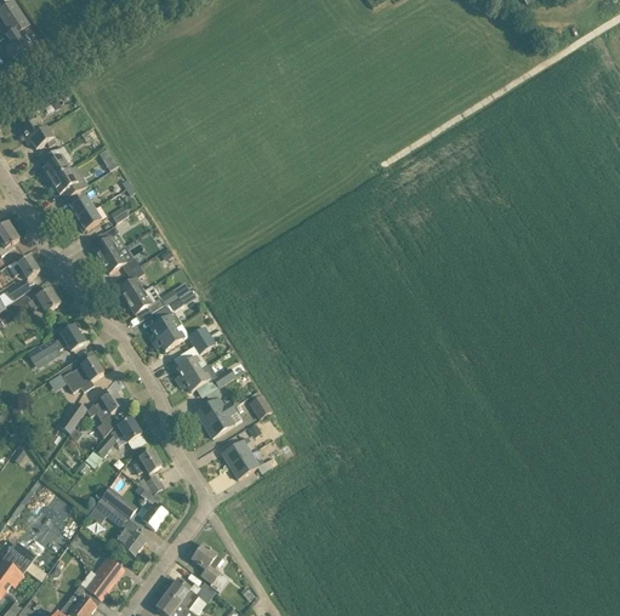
[(0,46),(3,51),(5,49),(7,52),(13,62),(29,52),(23,41),(21,38),(20,38),(16,32),(28,23),(27,22),(16,6),(12,0),(10,0),(1,6),(7,15),(3,20),(10,32),(0,36),(0,46)]
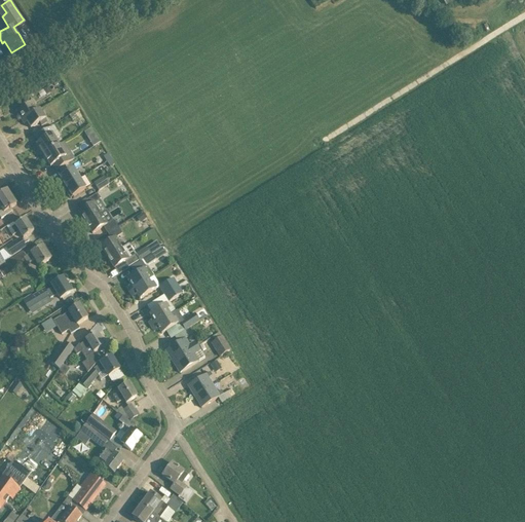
[(15,108),(21,117),(37,108),(29,95),(24,99),(26,102),(15,108)]
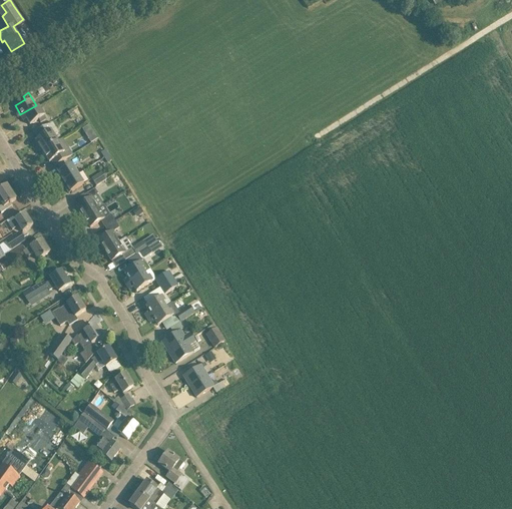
[(20,114),(22,117),(25,116),(29,121),(38,116),(39,119),(45,115),(38,103),(36,105),(20,114)]
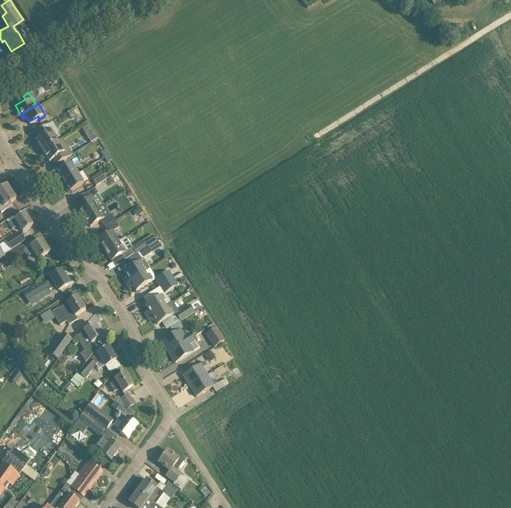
[(71,106),(66,109),(70,115),(75,112),(71,106)]
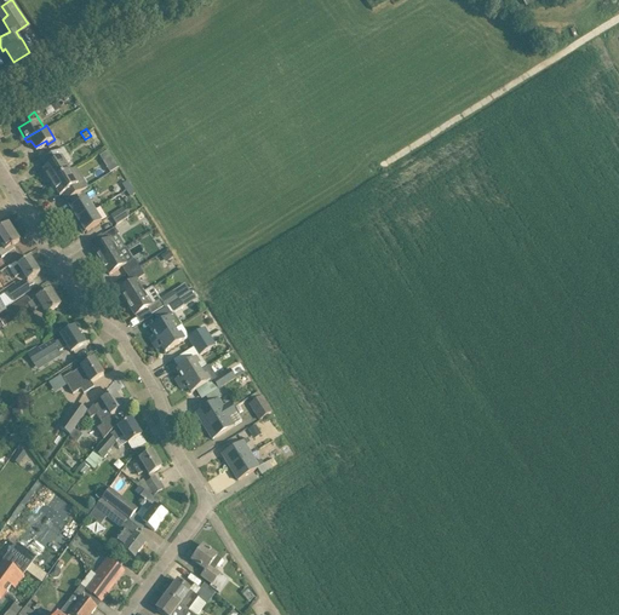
[(51,151),(40,157),(41,159),(46,155),(50,161),(44,164),(41,166),(50,179),(69,167),(64,160),(69,156),(62,144),(51,151)]
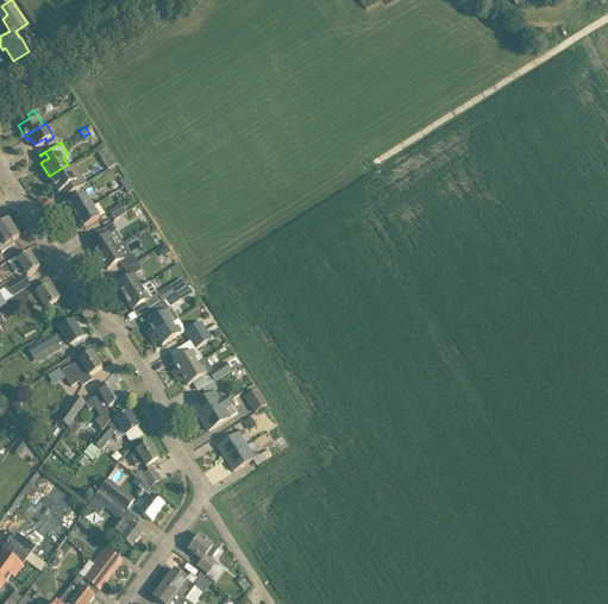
[(105,145),(96,150),(100,156),(108,151),(105,145)]
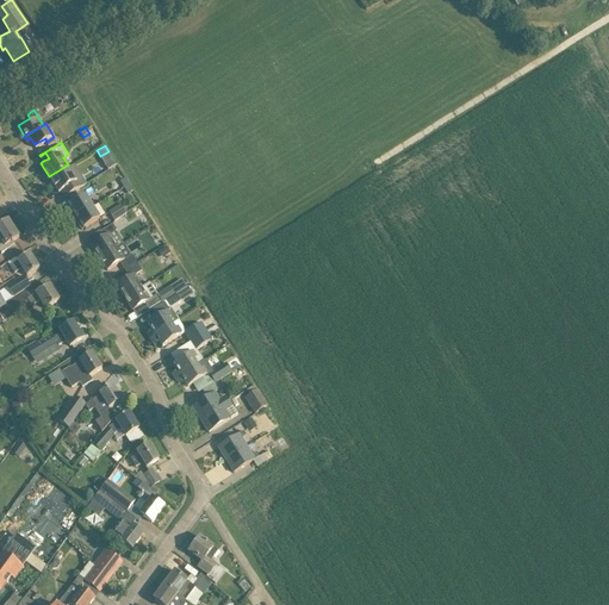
[(49,176),(57,189),(63,186),(67,191),(63,193),(64,194),(85,180),(73,161),(68,164),(49,176)]
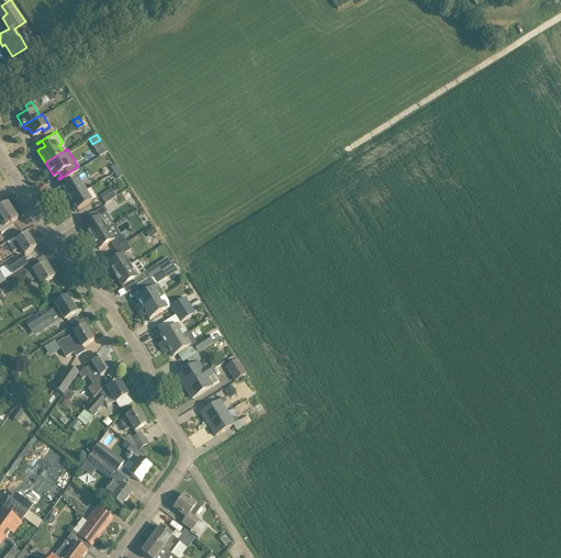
[(64,191),(68,198),(83,188),(77,177),(63,186),(65,190),(64,191)]
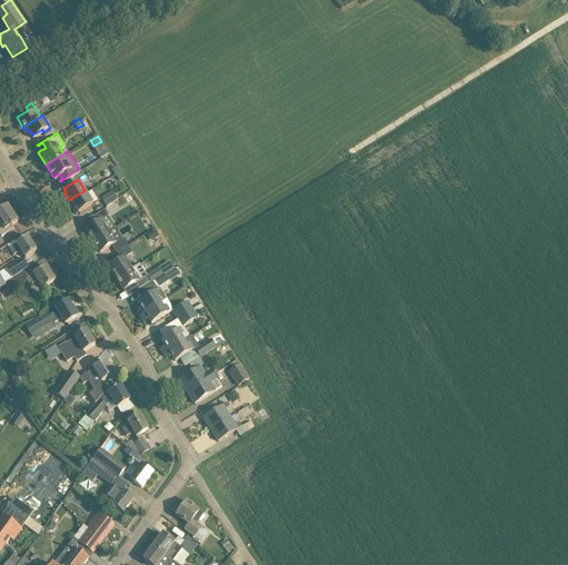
[(122,200),(135,192),(131,187),(119,195),(122,200)]
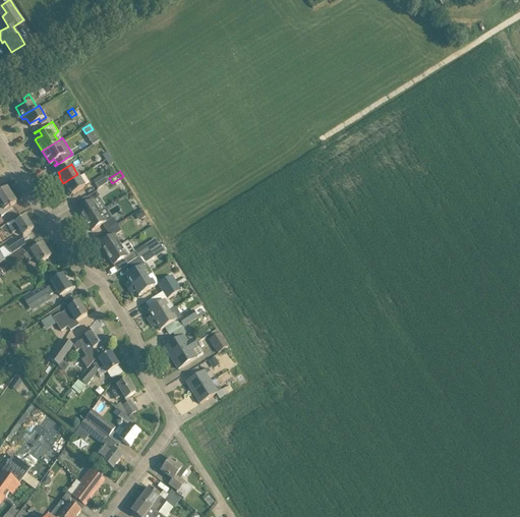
[(107,178),(103,172),(93,178),(97,185),(107,178)]
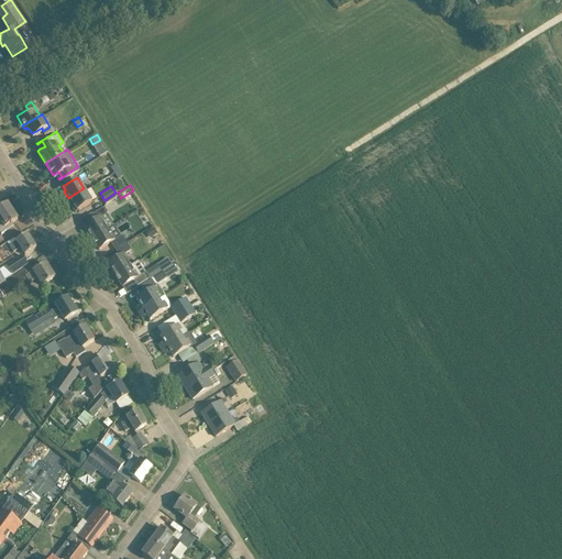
[(68,198),(72,205),(74,204),(76,208),(91,199),(84,188),(68,198)]
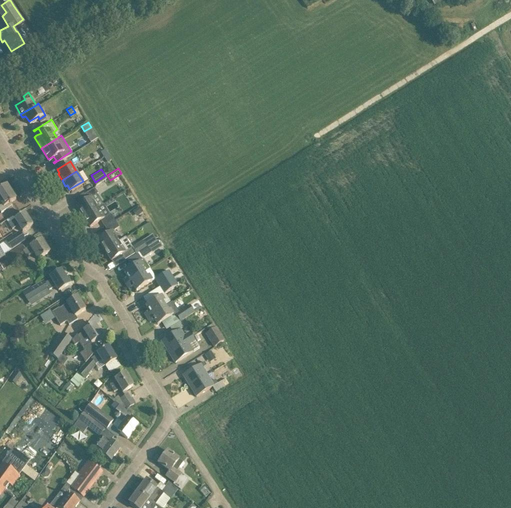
[(15,196),(6,182),(0,185),(0,210),(12,203),(10,200),(15,196)]
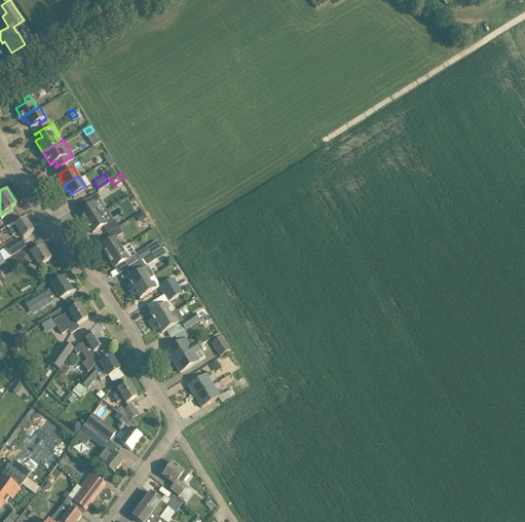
[(78,209),(85,220),(99,211),(92,200),(100,196),(97,190),(85,196),(89,202),(78,209)]
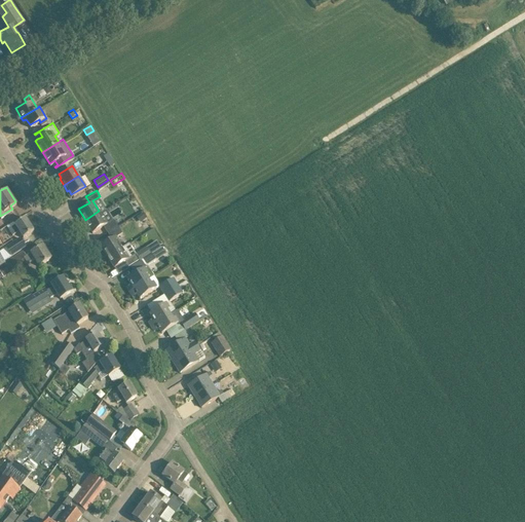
[(107,230),(117,224),(113,217),(106,221),(99,211),(85,220),(91,230),(103,223),(107,230)]
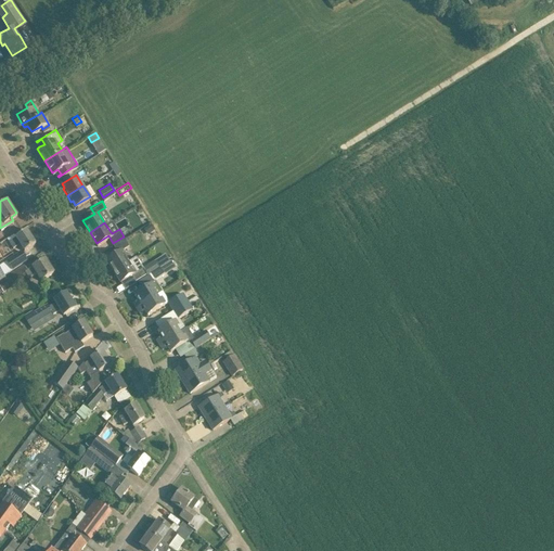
[(8,239),(12,246),(18,242),(23,248),(35,241),(26,227),(16,233),(8,239)]
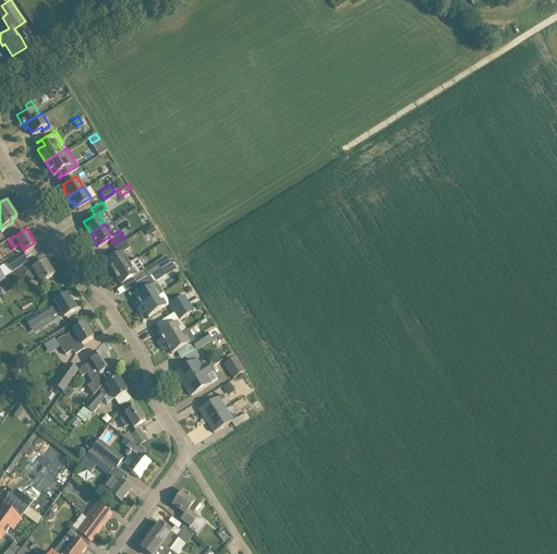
[(113,244),(118,251),(106,259),(113,269),(130,260),(122,249),(129,244),(124,238),(113,244)]
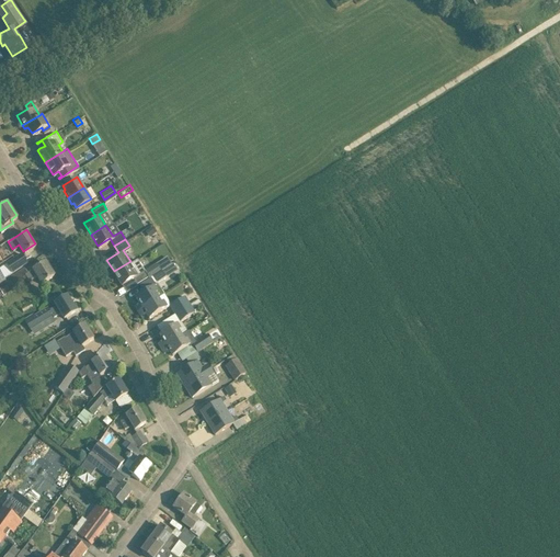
[(21,250),(6,261),(12,271),(27,260),(21,250)]
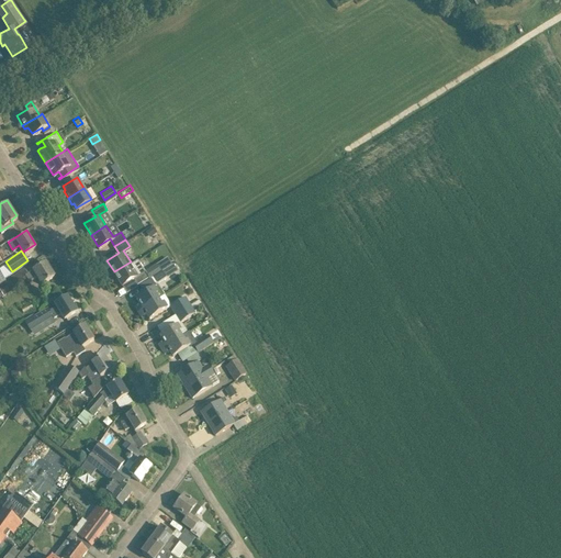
[(131,261),(114,271),(121,283),(122,283),(135,275),(138,280),(147,275),(148,276),(154,272),(155,272),(160,269),(156,261),(155,261),(149,265),(144,268),(137,257),(131,261)]
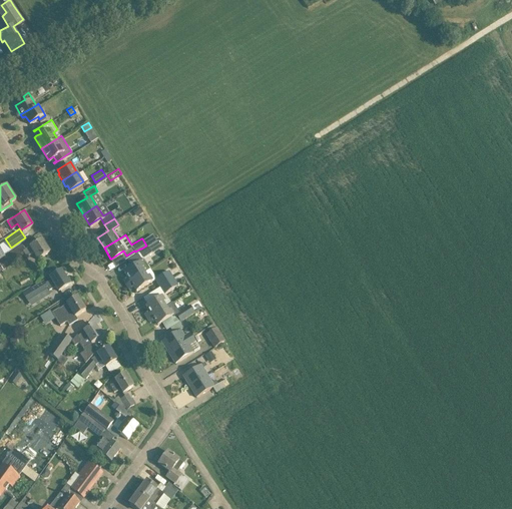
[(25,252),(26,255),(33,250),(37,257),(49,249),(41,236),(25,246),(22,248),(25,252)]
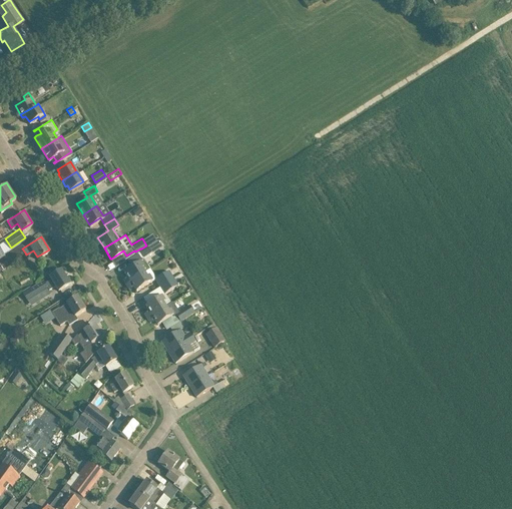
[(157,238),(148,244),(151,250),(161,244),(157,238)]
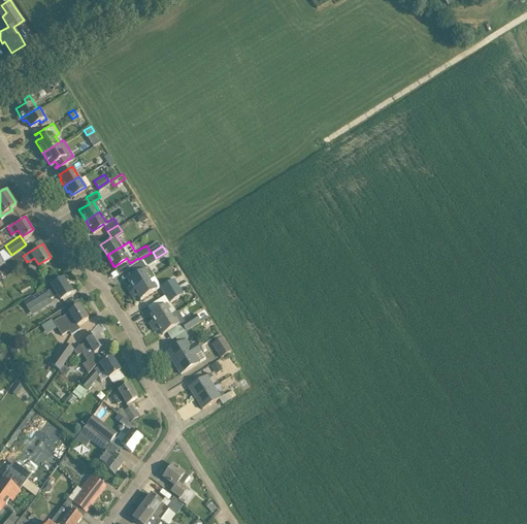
[(26,254),(23,249),(4,260),(0,262),(0,275),(2,274),(2,275),(26,260),(23,256),(26,254)]
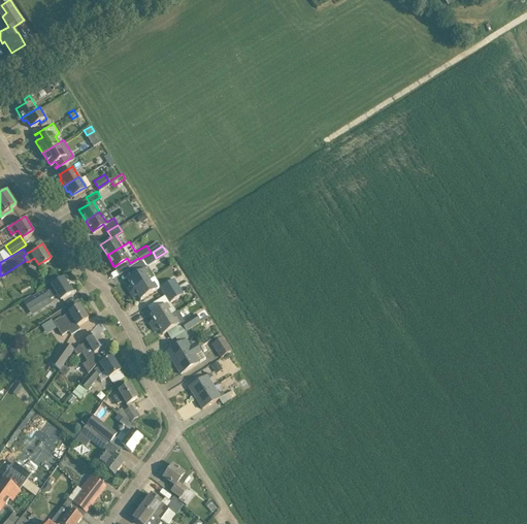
[(144,256),(139,259),(140,260),(141,259),(144,265),(156,258),(153,252),(151,253),(145,256),(144,256)]
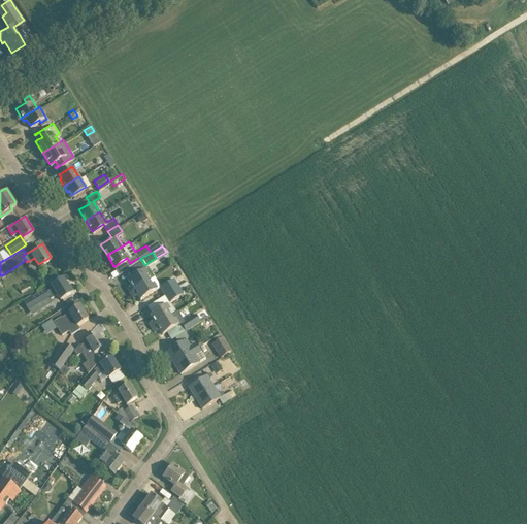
[(126,286),(129,290),(154,274),(147,265),(127,277),(131,283),(126,286)]
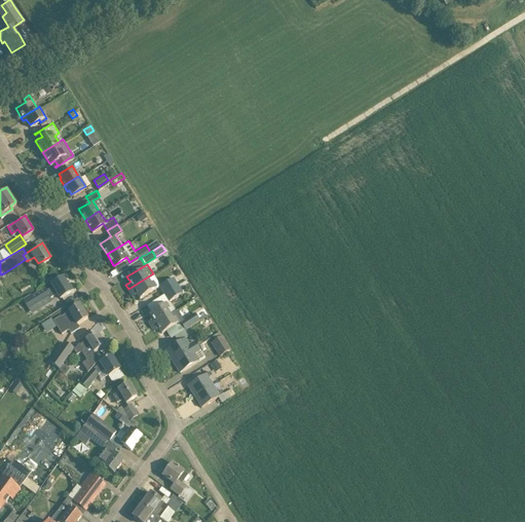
[(50,282),(52,284),(45,288),(44,286),(31,294),(30,292),(23,297),(28,305),(48,293),(49,295),(57,291),(60,296),(70,289),(62,274),(50,282)]
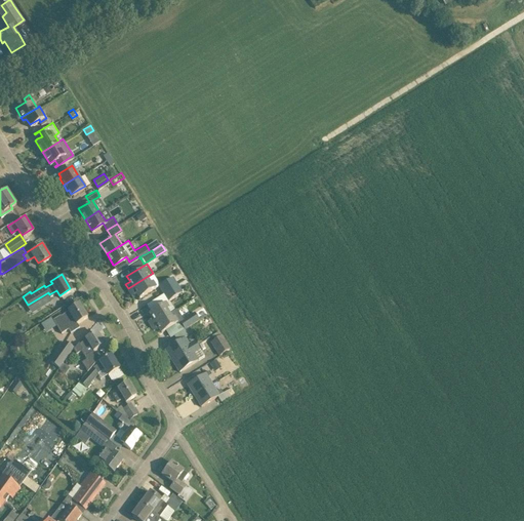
[(159,284),(163,291),(176,283),(172,276),(159,284)]
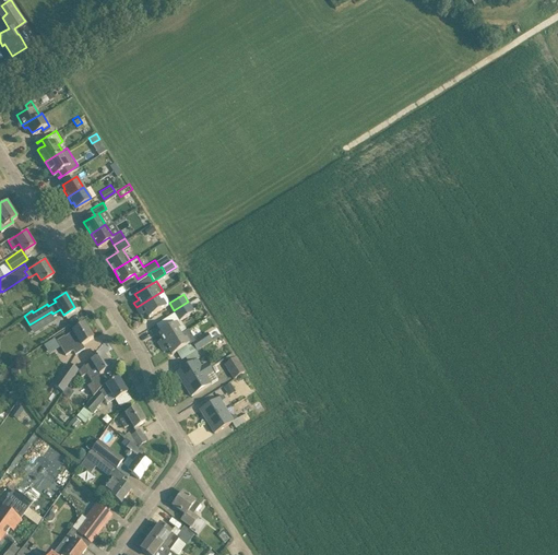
[(157,295),(137,307),(140,313),(144,309),(147,315),(157,309),(166,303),(163,297),(159,299),(157,295)]
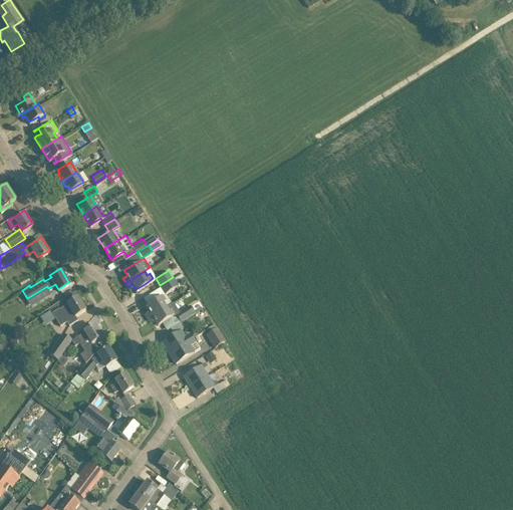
[(173,277),(160,285),(164,292),(165,291),(174,286),(178,284),(173,277)]
